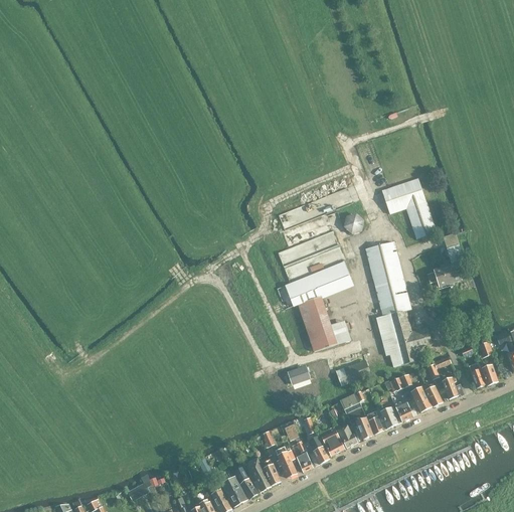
[(389,211),(406,206),(415,236),(425,233),(424,230),(435,228),(419,176),(381,186),(389,211)]
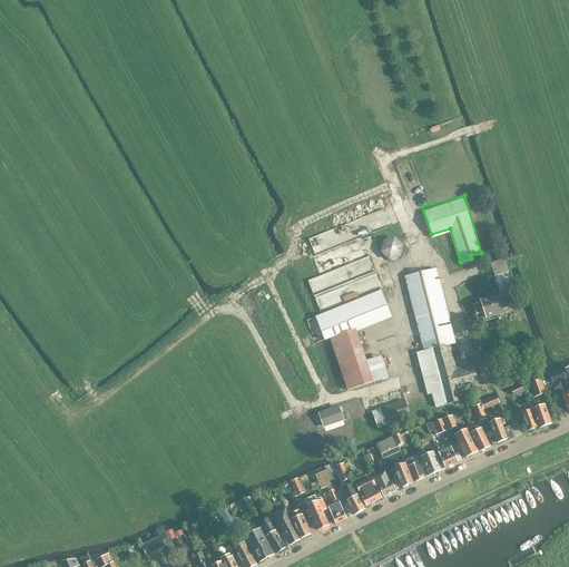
[(383,256),(402,253),(399,233),(380,236),(383,256)]
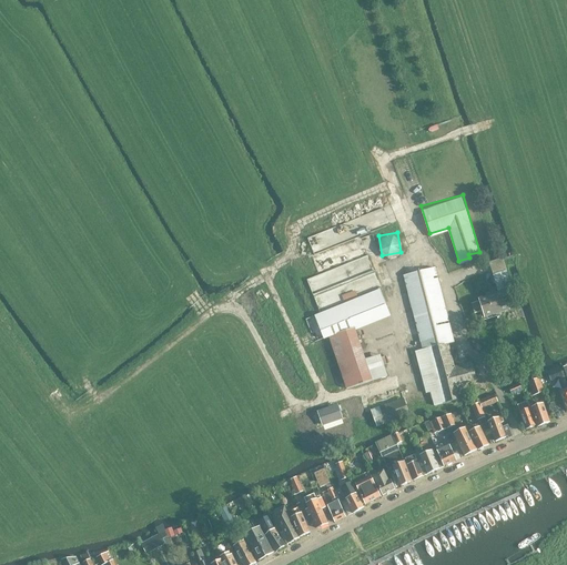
[(488,260),(492,272),(505,269),(502,255),(488,260)]
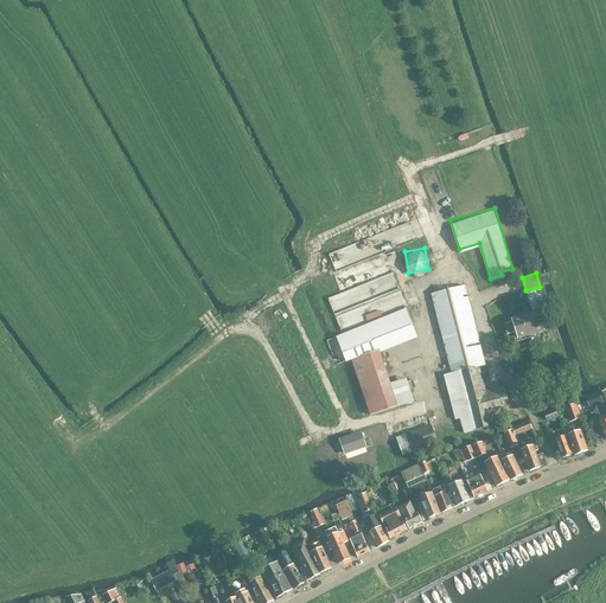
[(542,327),(536,309),(546,306),(540,287),(525,290),(531,309),(512,315),(511,316),(511,318),(515,328),(517,335),(542,327)]
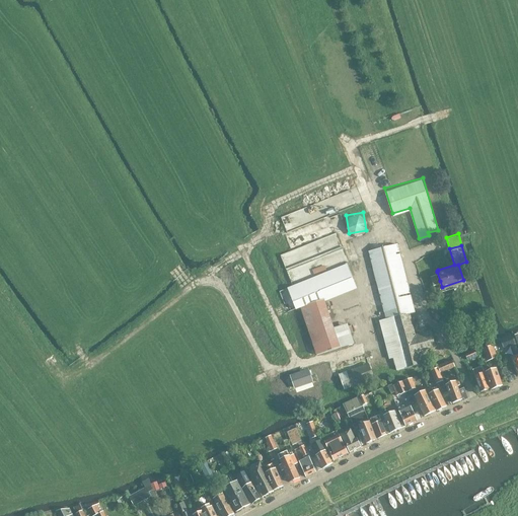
[(440,281),(437,272),(429,275),(432,284),(440,281)]
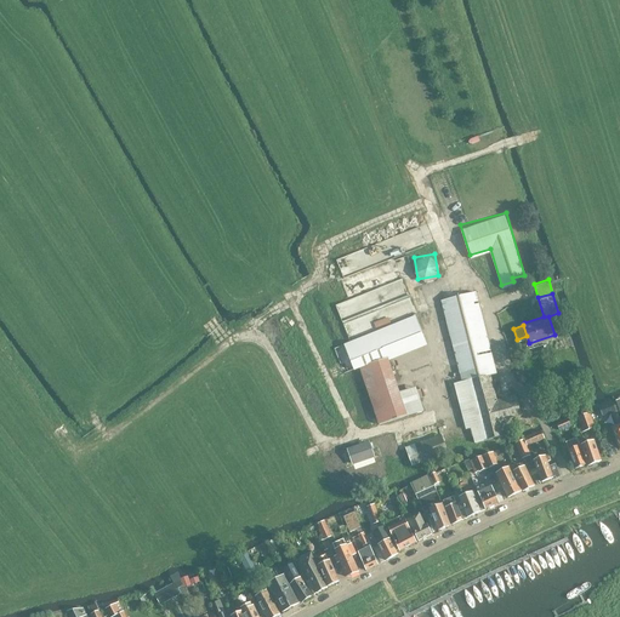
[(619,420),(612,399),(597,405),(601,413),(609,411),(614,423),(610,426),(619,446),(619,445),(619,420)]
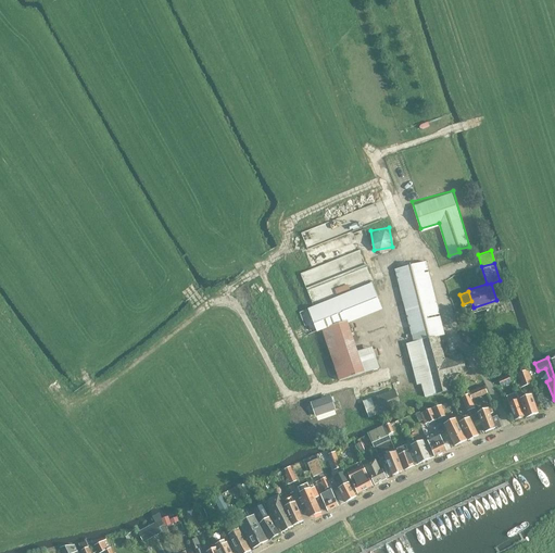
[(531,380),(526,367),(515,372),(520,385),(531,380)]
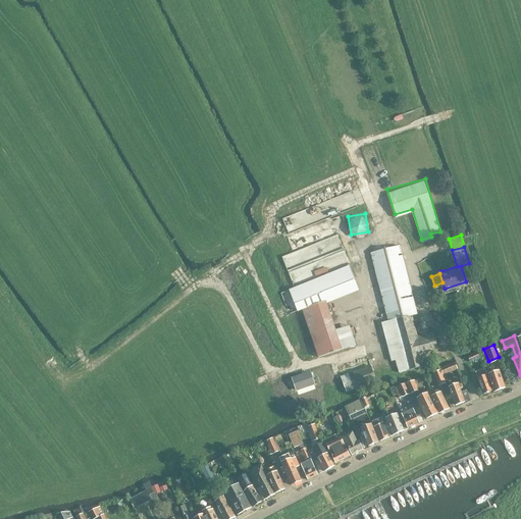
[(478,355),(476,350),(466,354),(468,359),(478,355)]
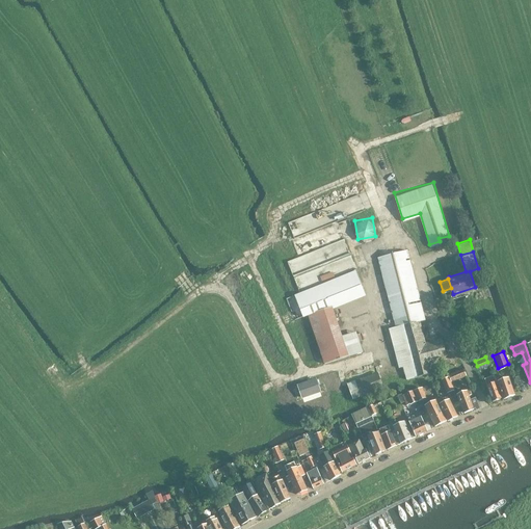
[(450,379),(465,372),(461,367),(447,373),(450,379)]
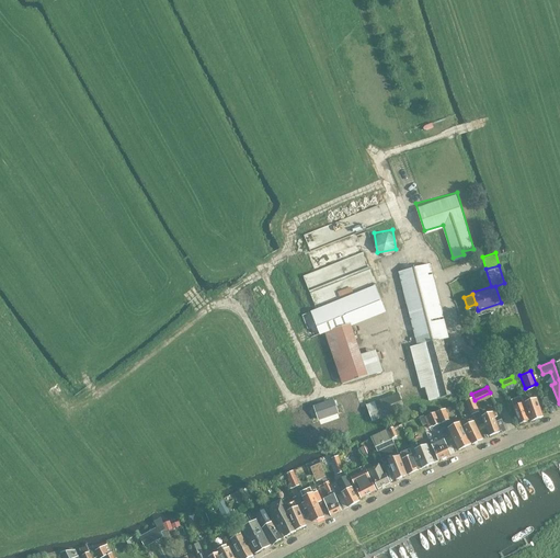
[(372,417),(404,406),(398,389),(366,400),(372,417)]
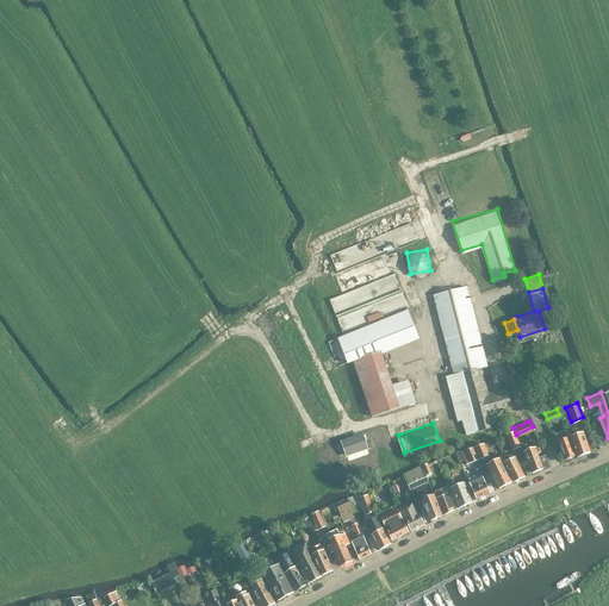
[(520,444),(513,429),(505,432),(511,448),(520,444)]
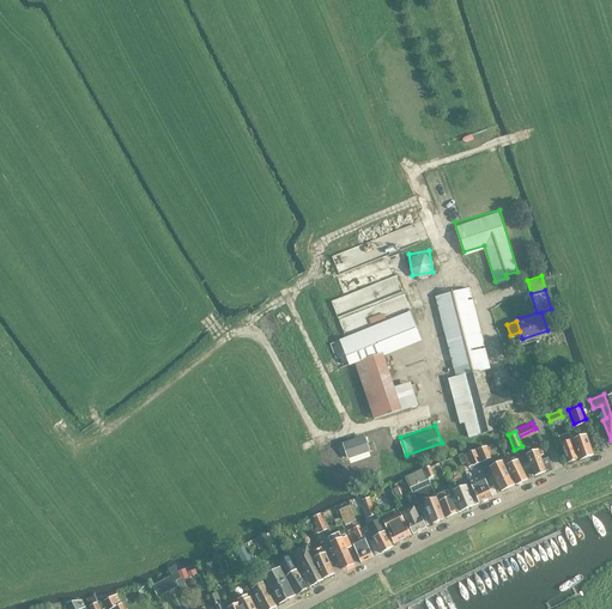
[(592,452),(583,432),(571,437),(579,455),(580,457),(592,452)]
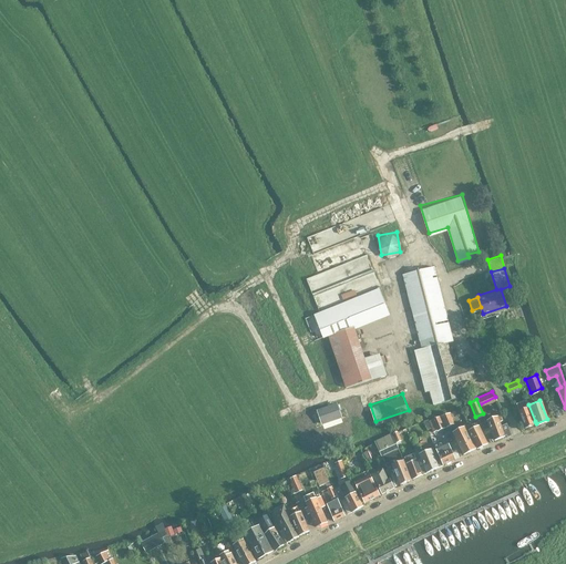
[(316,408),(320,421),(339,414),(335,402),(316,408)]
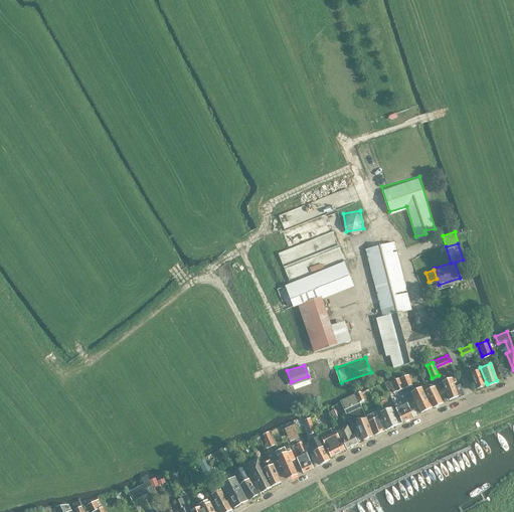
[(485,382),(479,367),(470,371),(476,386),(477,385),(485,382)]
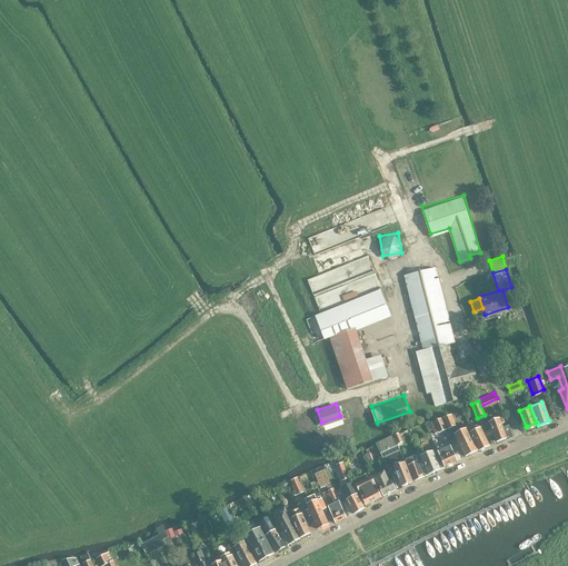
[(440,416),(446,427),(455,423),(450,413),(440,416)]
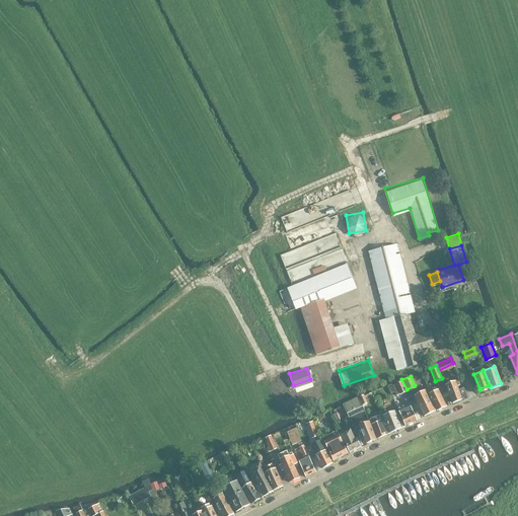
[(461,396),(457,387),(455,383),(459,382),(457,378),(454,379),(453,379),(444,382),(451,399),(452,400),(461,397),(461,396)]
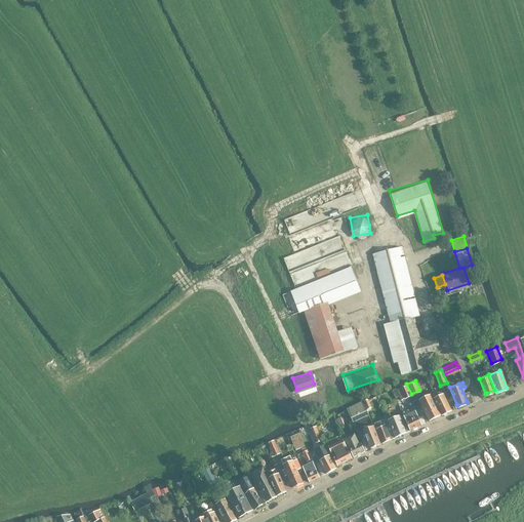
[(406,384),(405,384),(396,388),(399,394),(400,398),(403,397),(411,394),(406,384)]
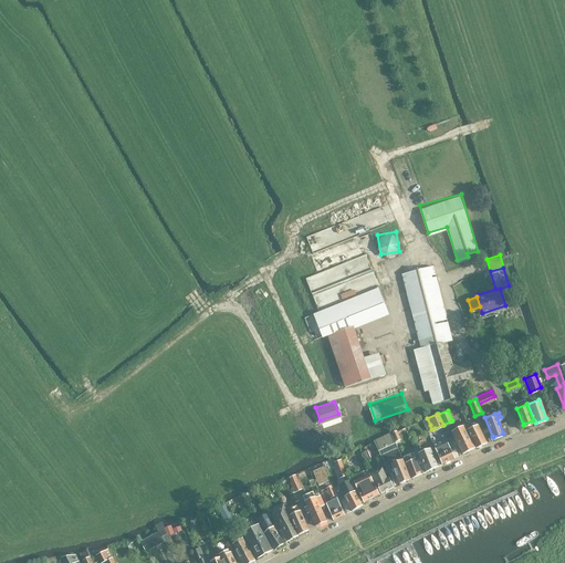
[(510,433),(504,420),(499,423),(503,433),(504,431),(505,434),(508,434),(510,433)]
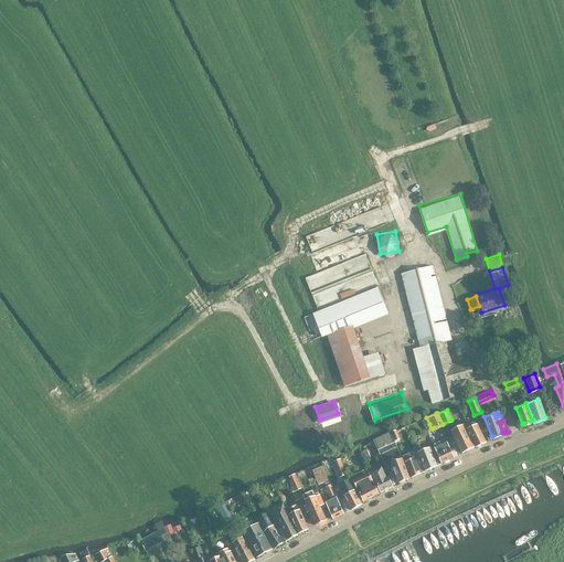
[(485,439),(476,422),(465,427),(474,444),(474,445),(485,441),(485,439)]
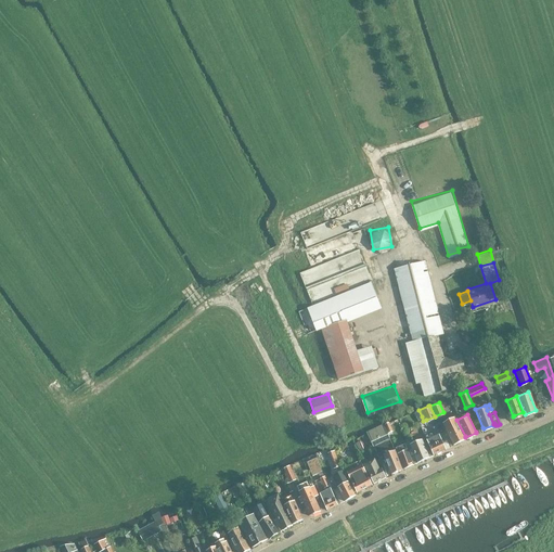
[(464,437),(455,419),(443,424),(445,427),(453,443),(464,437)]
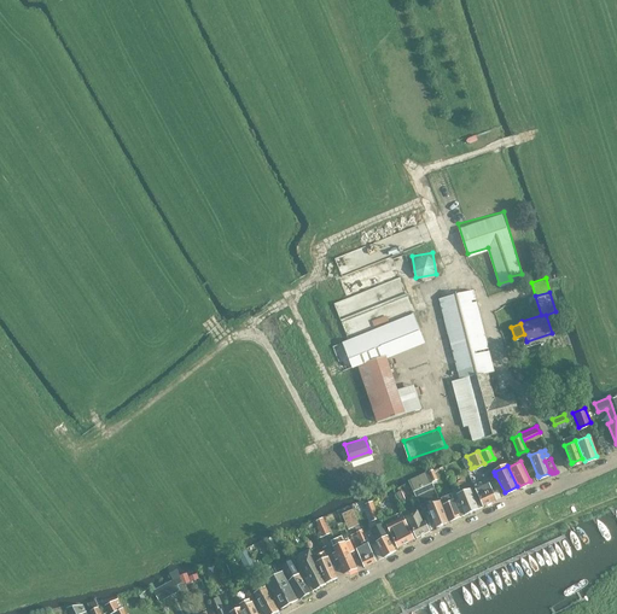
[(438,498),(426,472),(407,480),(420,507),(423,506),(426,504),(426,503),(438,498)]
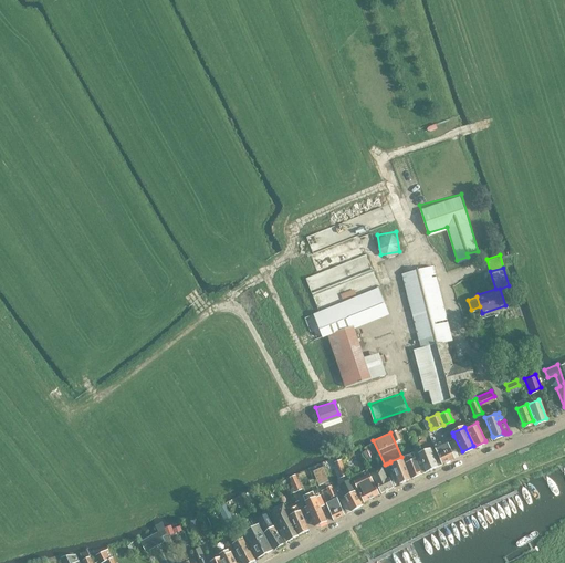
[(453,456),(447,441),(433,447),(441,462),(453,456)]
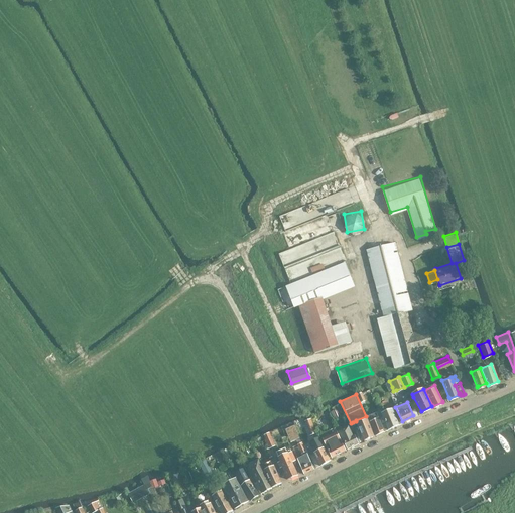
[(338,414),(335,407),(329,410),(333,417),(338,414)]
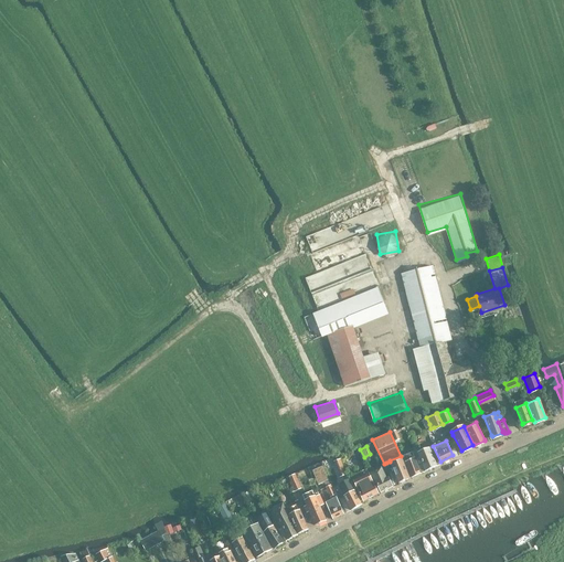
[(424,469),(417,454),(416,451),(414,446),(400,452),(403,460),(410,475),(423,469),(424,469)]
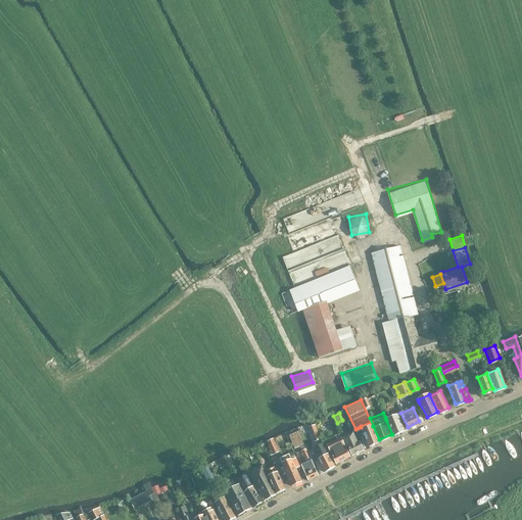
[(404,429),(396,413),(385,417),(386,420),(392,434),(404,429)]
